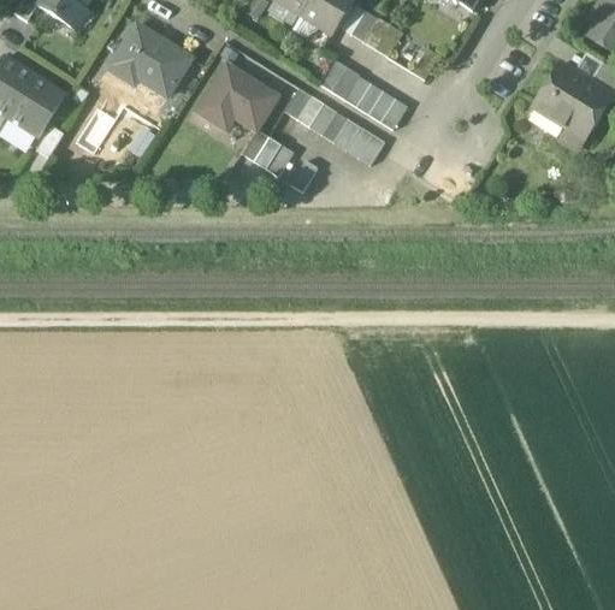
[(39,6),(42,0),(24,0),(16,15),(29,22),(39,6)]
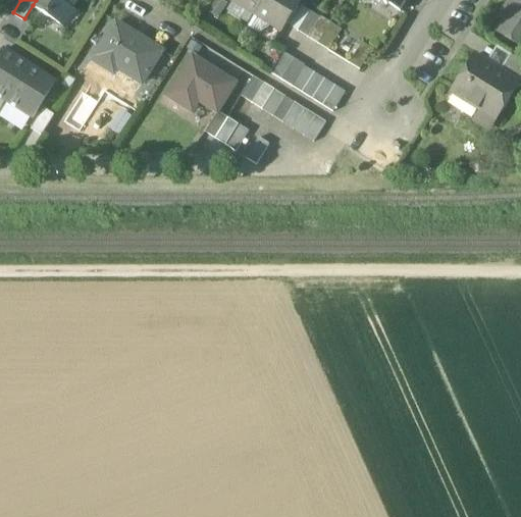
[(61,23),(75,0),(36,0),(33,5),(61,23)]
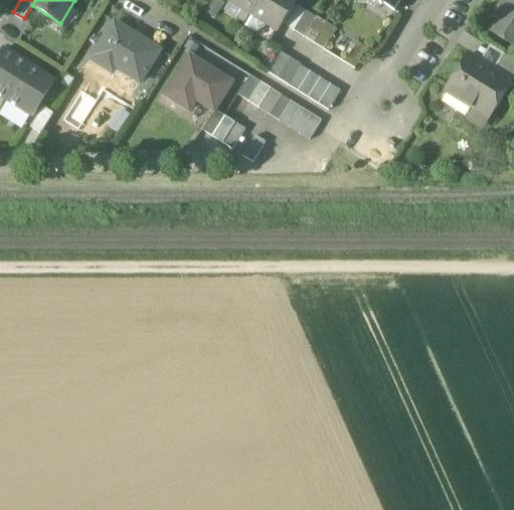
[(231,0),(252,13),(261,0),(231,0)]
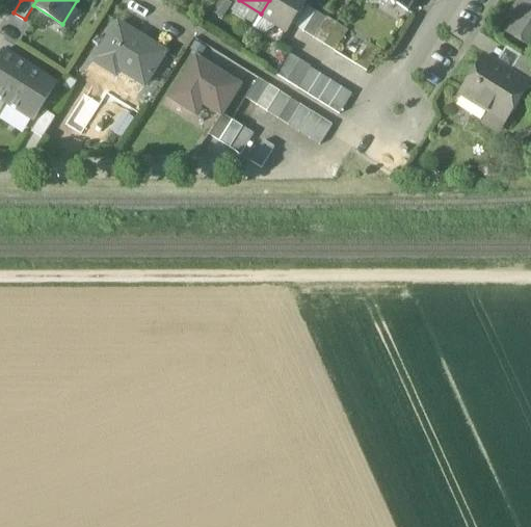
[(269,0),(261,14),(287,30),(292,22),(306,1),(307,0),(269,0)]
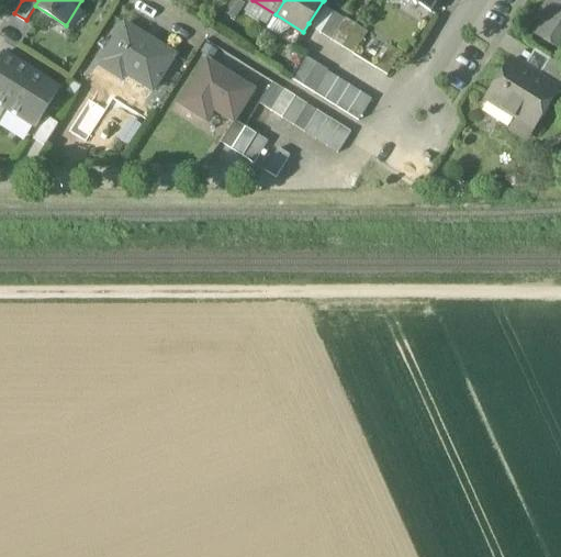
[(414,0),(430,10),(437,0),(414,0)]
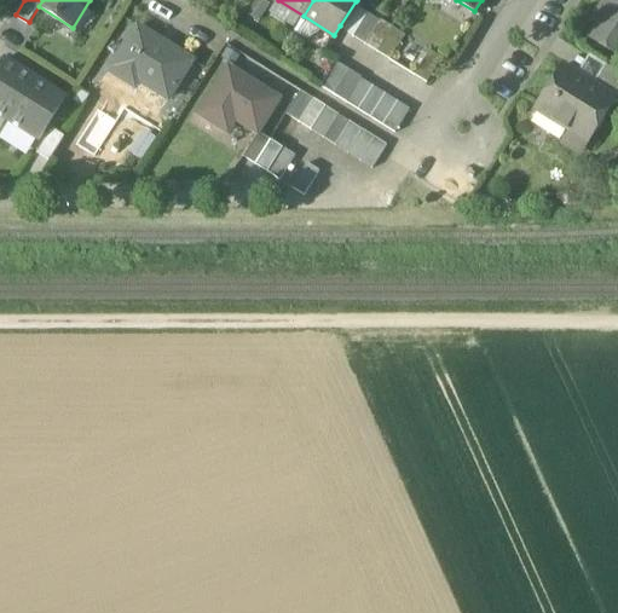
[(605,0),(585,32),(617,52),(617,0),(605,0)]
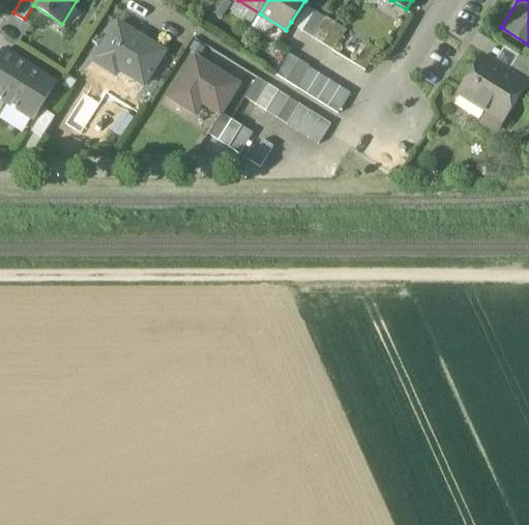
[(291,22),(302,29),(315,8),(304,1),(291,22)]
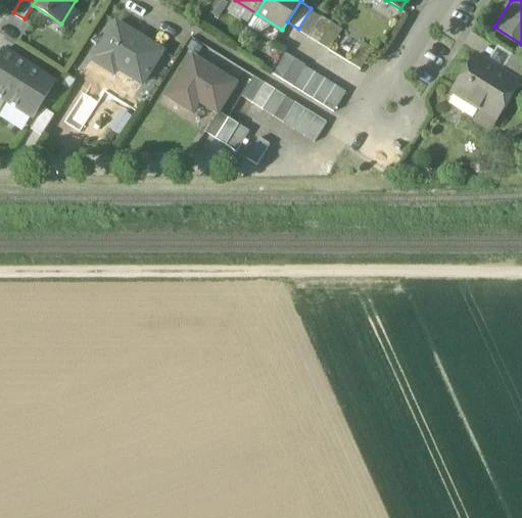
[(321,14),(311,8),(298,29),(309,35),(321,14)]
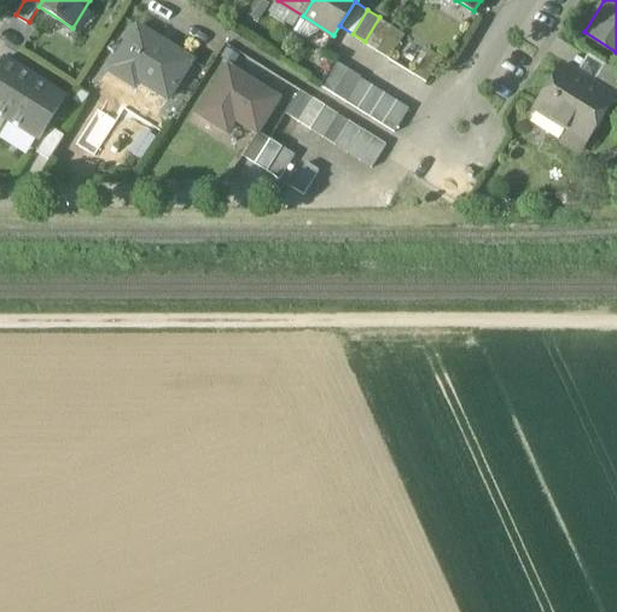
[(379,17),(365,41),(377,50),(393,24),(379,17)]
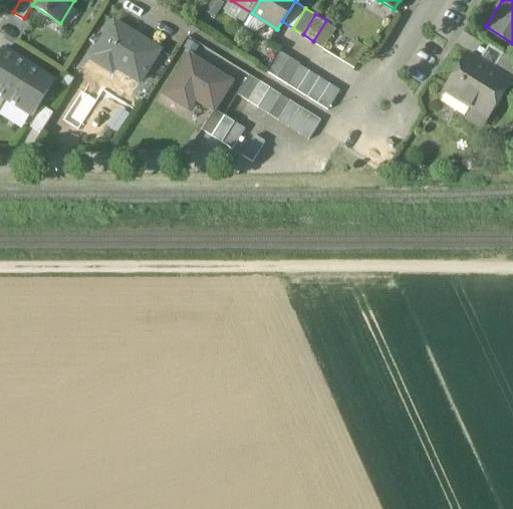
[(141,81),(161,48),(113,20),(94,52),(98,54),(94,60),(112,70),(115,66),(141,81)]
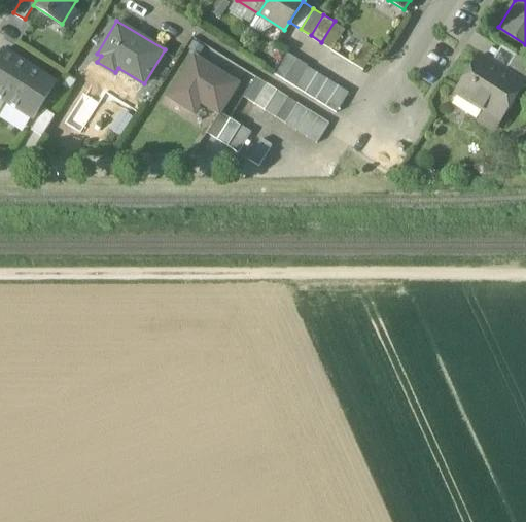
[(335,21),(321,42),(331,48),(345,28),(335,21)]
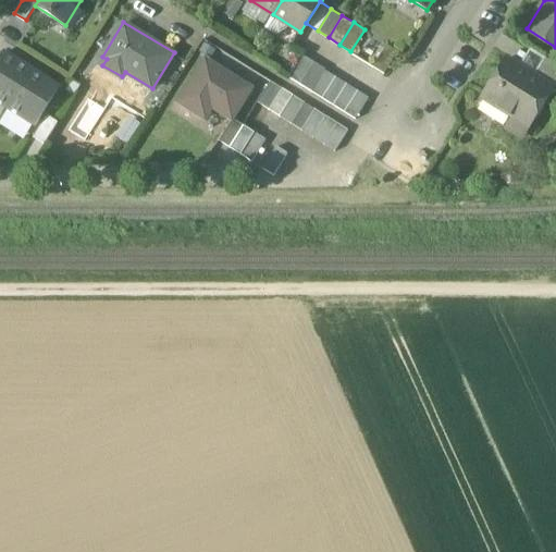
[(397,50),(386,43),(372,65),(384,72),(397,50)]
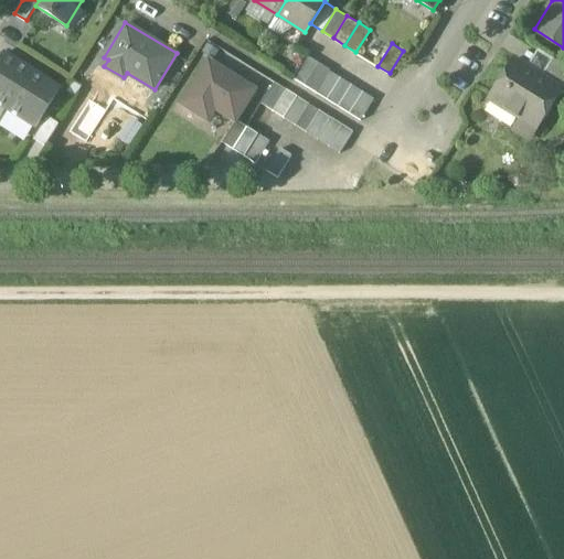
[(33,68),(4,51),(0,57),(0,103),(8,108),(33,68)]
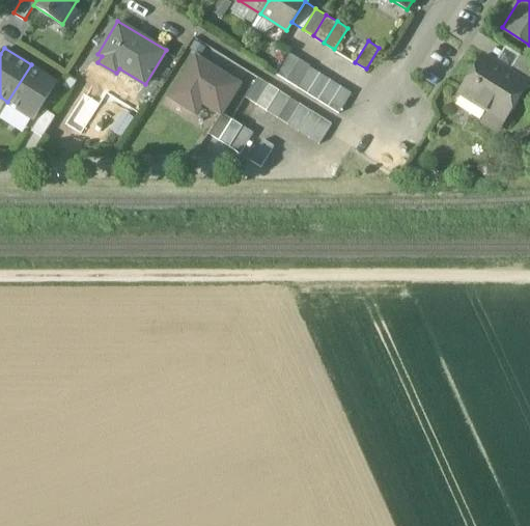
[(289,51),(276,73),(286,79),(300,57),(289,51)]
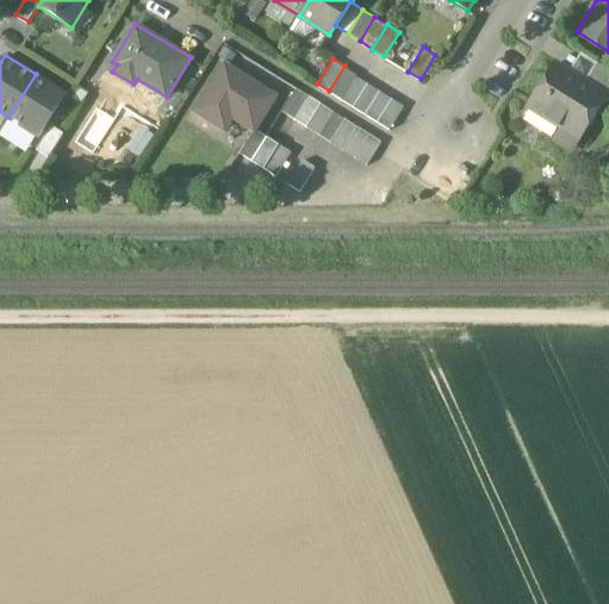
[(608,68),(597,61),(584,82),(606,95),(606,97),(608,98),(608,68)]
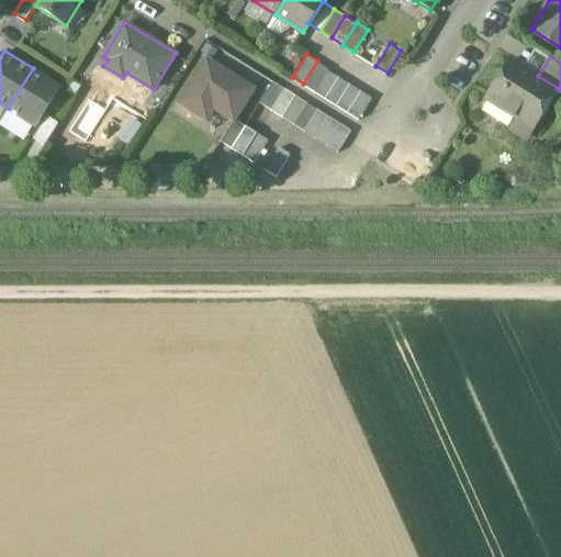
[(538,76),(511,58),(503,69),(498,70),(494,77),(495,81),(486,97),(534,126),(558,89),(558,88),(538,76)]
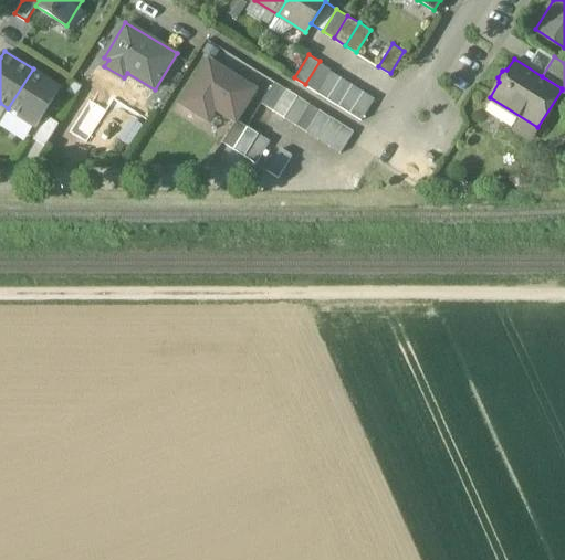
[(255,88),(209,60),(182,103),(202,115),(210,103),(237,119),(255,88)]
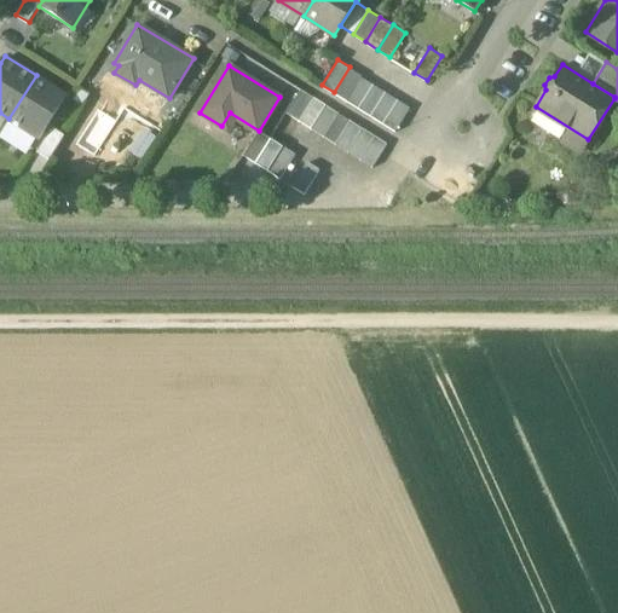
[(350,67),(334,92),(346,99),(362,74),(350,67)]
